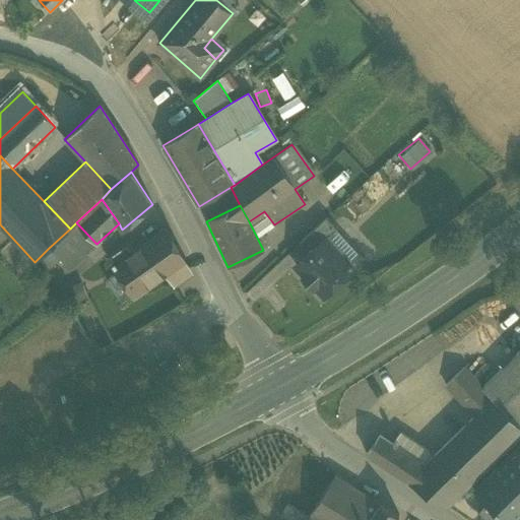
[(325,241),(336,231),(326,218),(300,244),(309,254),(324,240),(325,241)]
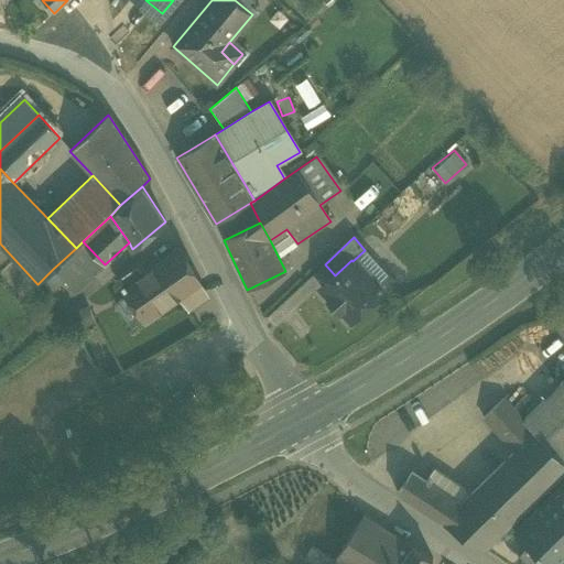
[(76,291),(105,264),(83,241),(76,248),(53,269),(76,291)]
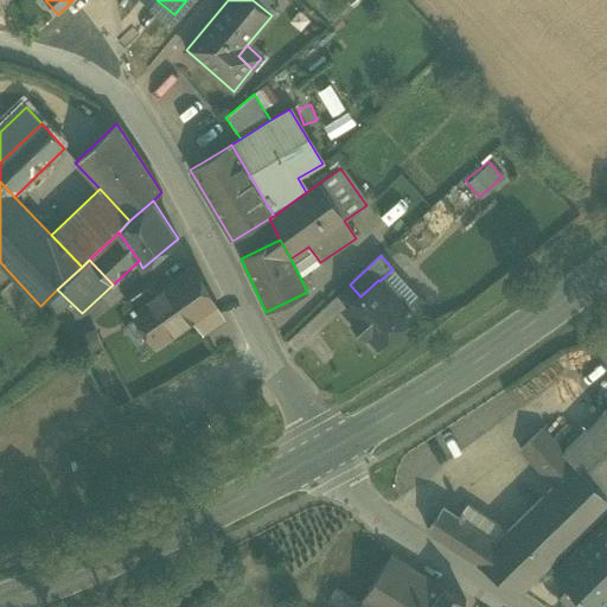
[(157,293),(132,311),(155,345),(192,320),(196,317),(187,304),(206,293),(193,267),(157,293)]
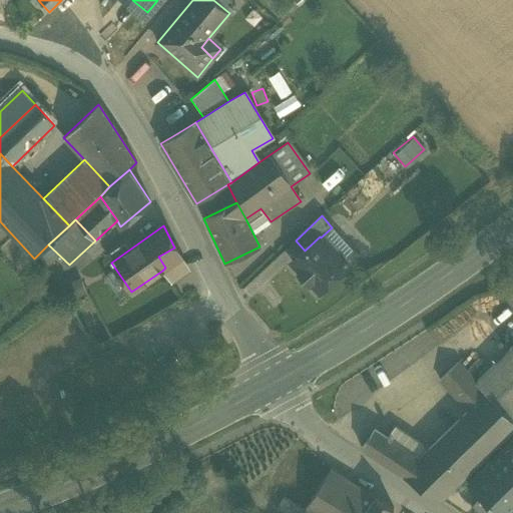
[(321,237),(347,268),(359,257),(332,227),(321,237)]
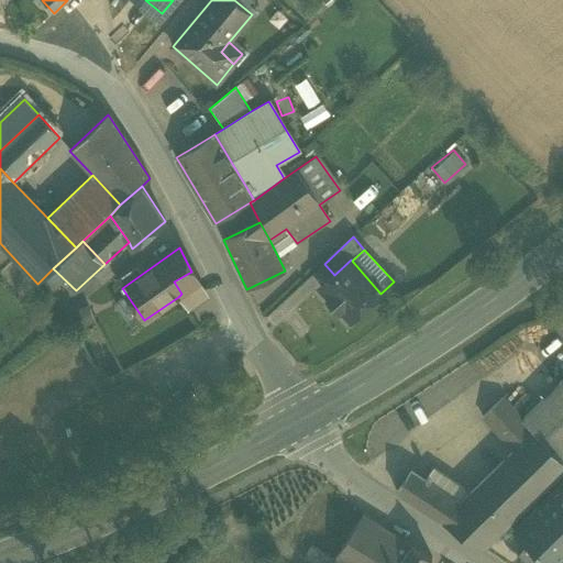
[(342,310),(351,320),(381,294),(352,261),(351,260),(334,275),(320,288),(330,298),(342,310)]
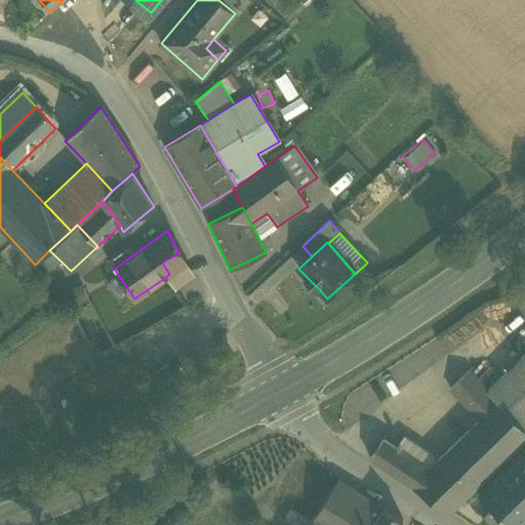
[(107,259),(114,269),(135,253),(129,243),(107,259)]
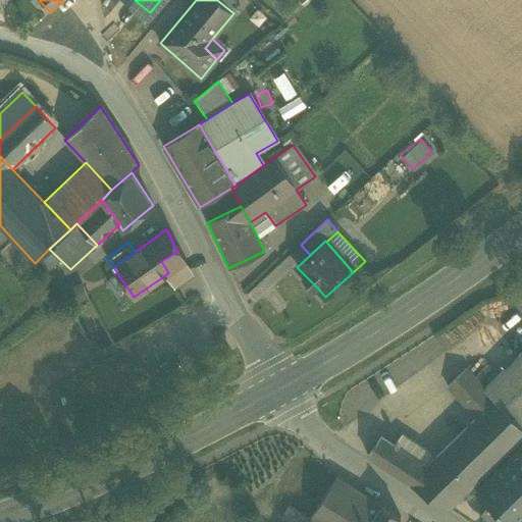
[(191,276),(177,252),(161,261),(168,272),(165,275),(174,288),(191,276)]
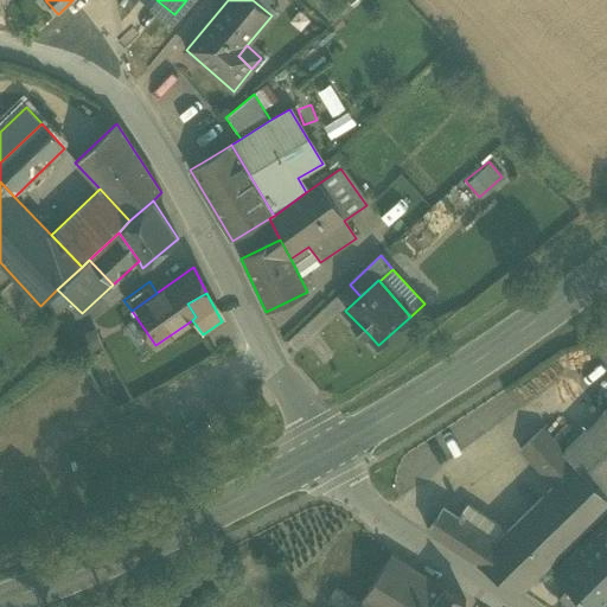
[(87,320),(96,336),(110,326),(100,312),(87,320)]
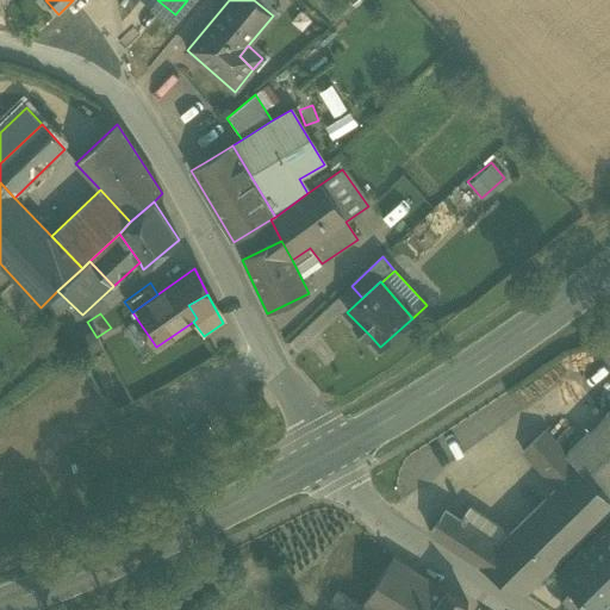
[(371,336),(358,323),(354,325),(367,340),(371,336)]
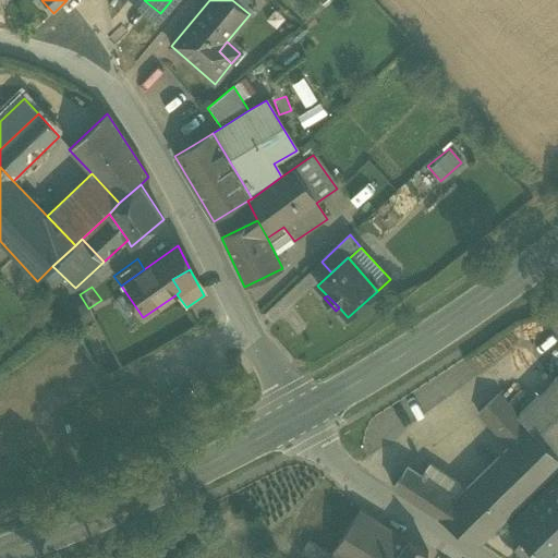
[(557,376),(518,415),(556,456),(557,452),(557,376)]
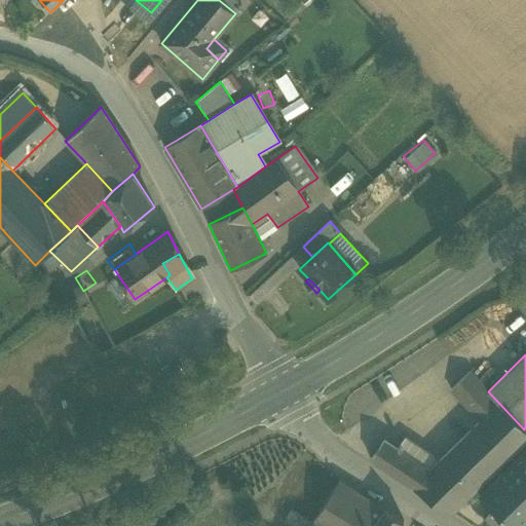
[(444,455),(476,490),(525,440),(525,430),(524,429),(488,391),(470,372),(450,390),(480,421),(444,455)]
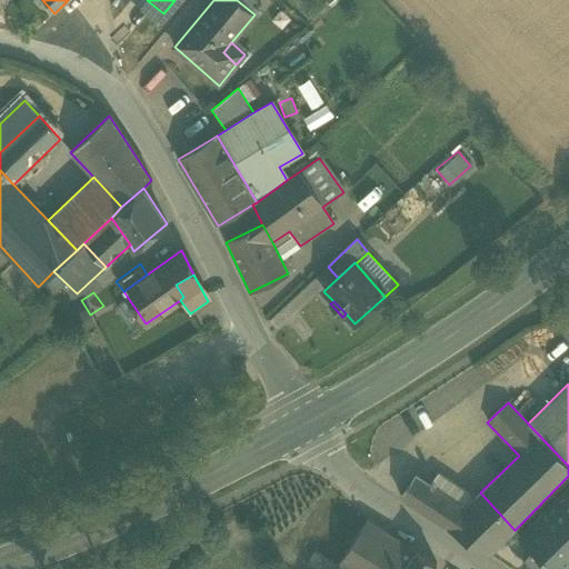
[(428,485),(461,508),(473,498),(436,473),(428,485)]
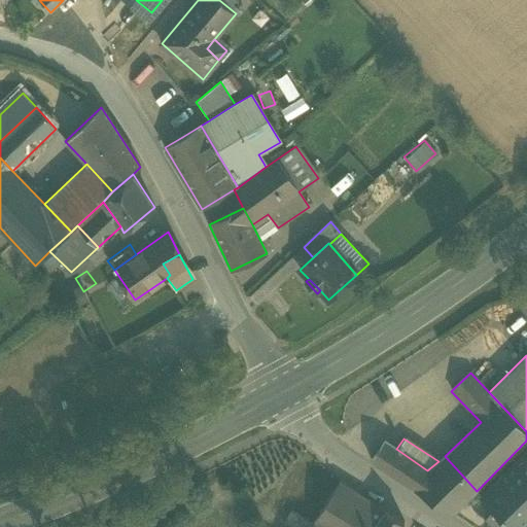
[(383,441),(371,460),(412,488),(427,470),(396,449),(383,441)]
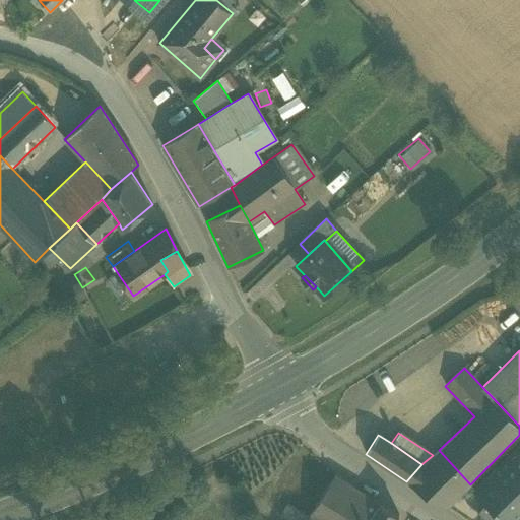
[(519,519),(519,446),(519,447),(475,491),(507,519),(519,519)]
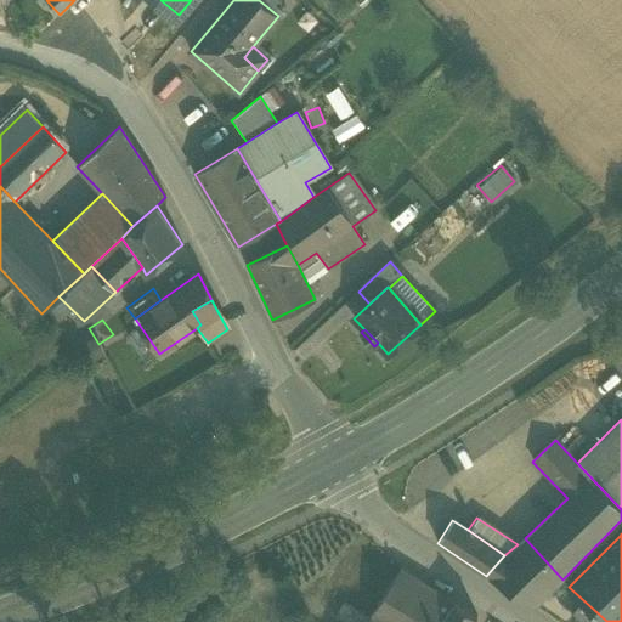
[(525,538),(518,544),(504,555),(486,576),(535,608),(563,580),(525,538)]
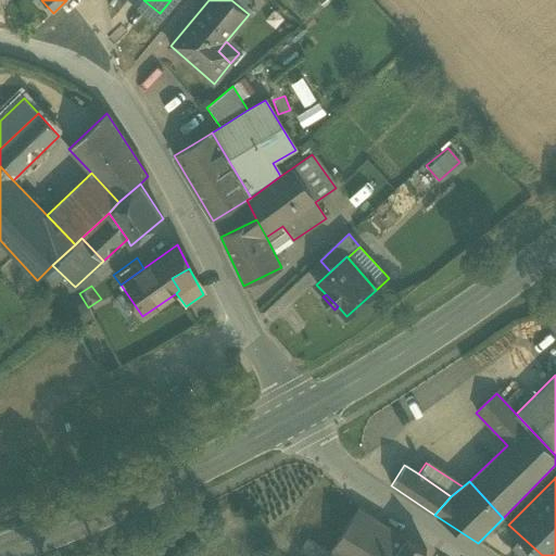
[(362,555),(382,523),(358,508),(329,552),(326,555),(362,555)]
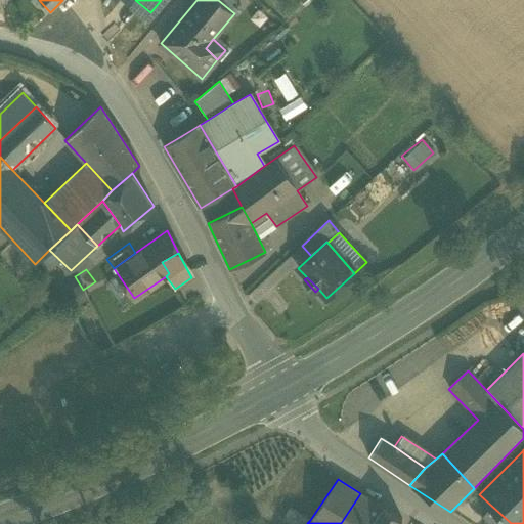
[(398,523),(401,519),(360,493),(341,523),(398,523)]
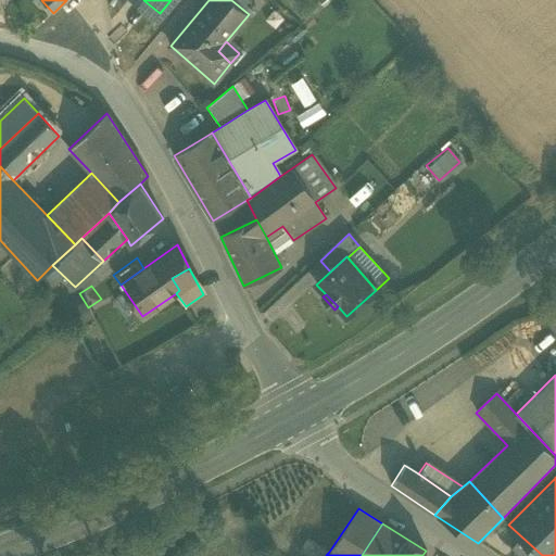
[(307,555),(326,555),(329,552),(307,538),(299,551),(307,555)]
